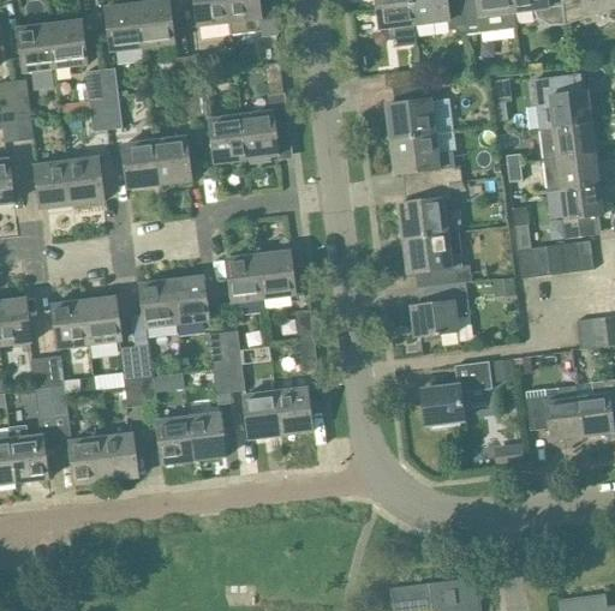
[(150,0),(139,1),(144,46),(177,42),(171,0),(150,0)]
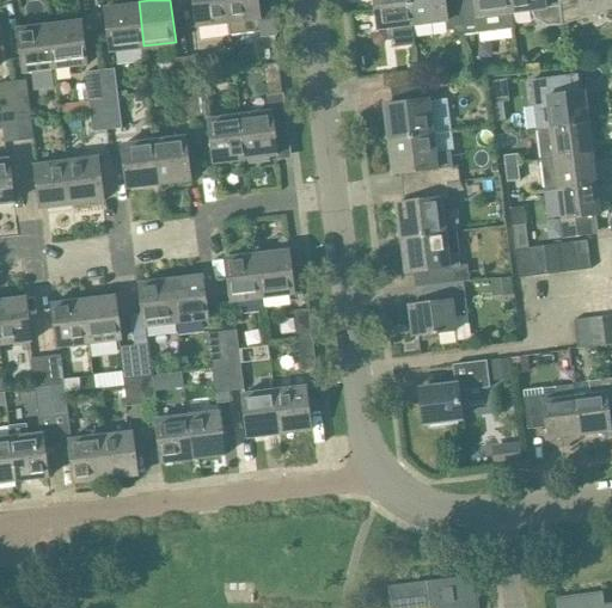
[(194,0),(197,25),(228,22),(225,0),(194,0)]
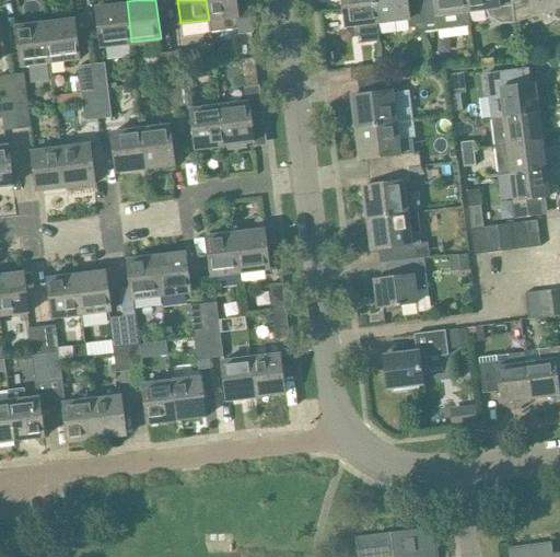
[(206,0),(209,20),(210,30),(237,26),(238,32),(254,30),(251,3),(236,6),(235,0),(206,0)]
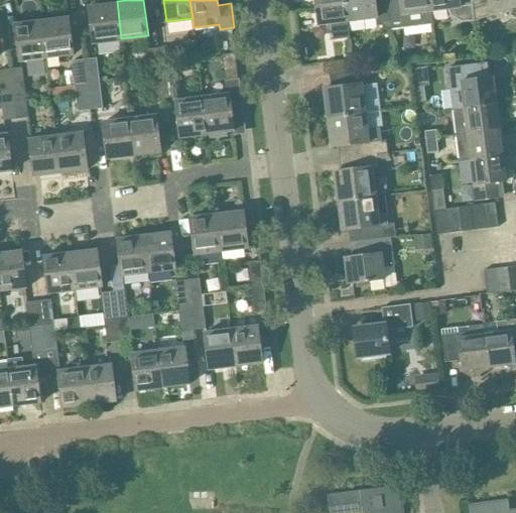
[(314,0),(317,23),(331,22),(333,37),(349,35),(348,20),(349,20),(346,0),(314,0)]
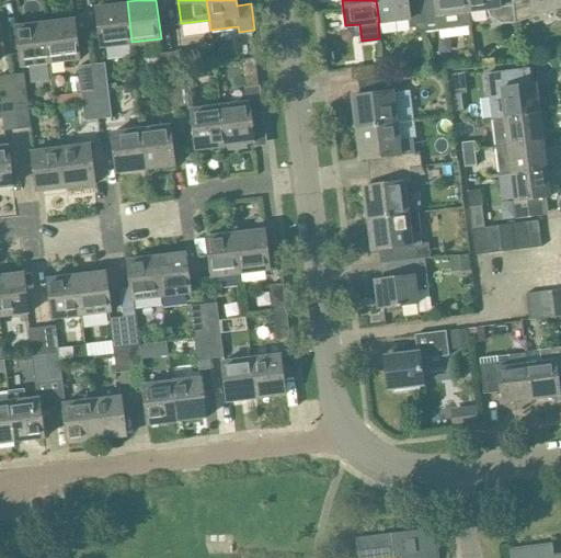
[(376,0),(379,22),(410,19),(410,24),(420,23),(424,22),(421,0),(376,0)]
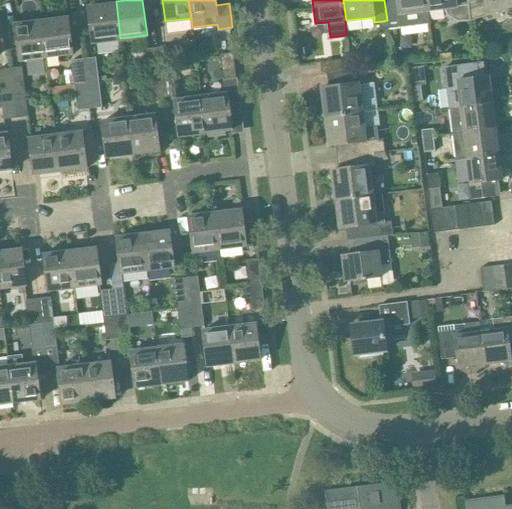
[(384,0),(387,20),(388,27),(430,22),(429,10),(427,0),(384,0)]
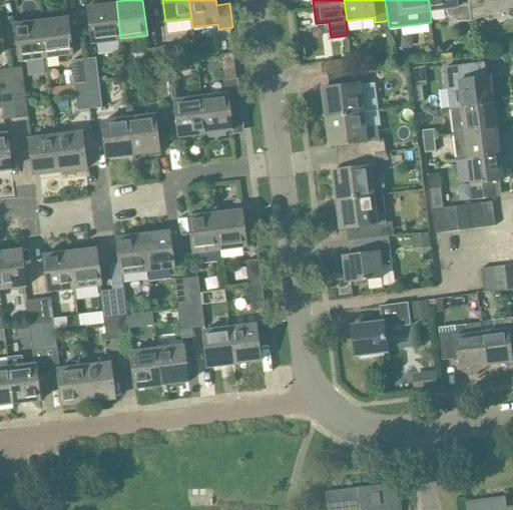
[(428,0),(430,10),(446,8),(448,13),(459,20),(472,20),(473,19),(470,0),(428,0)]
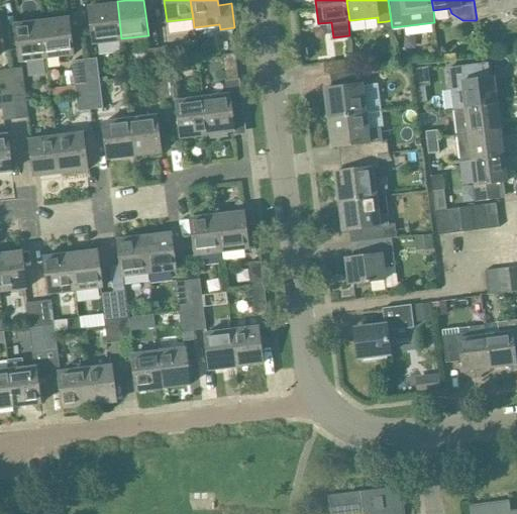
[(474,0),(477,19),(495,13),(496,14),(516,7),(516,0),(474,0)]
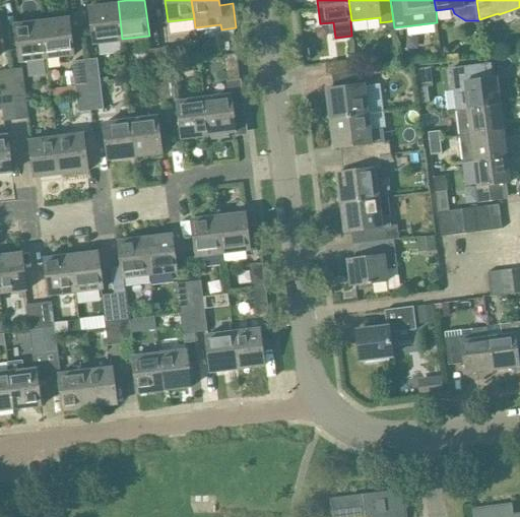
[(95,42),(122,39),(118,1),(90,5),(95,42)]
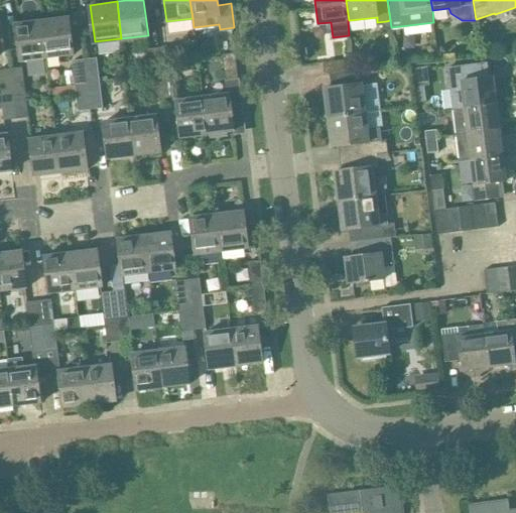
[(43,18),(47,55),(75,52),(70,15),(43,18)]
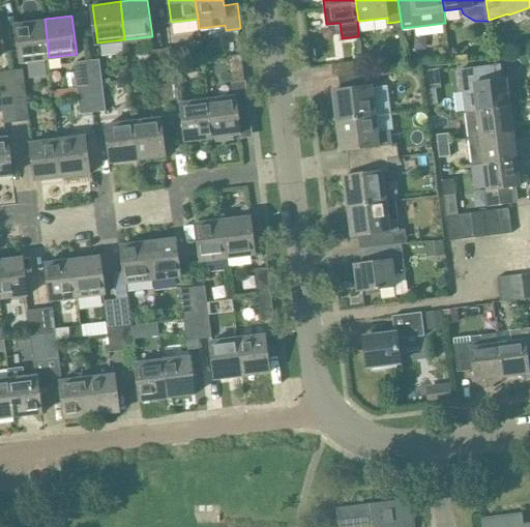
[(22,60),(49,57),(45,19),(17,23),(22,60)]
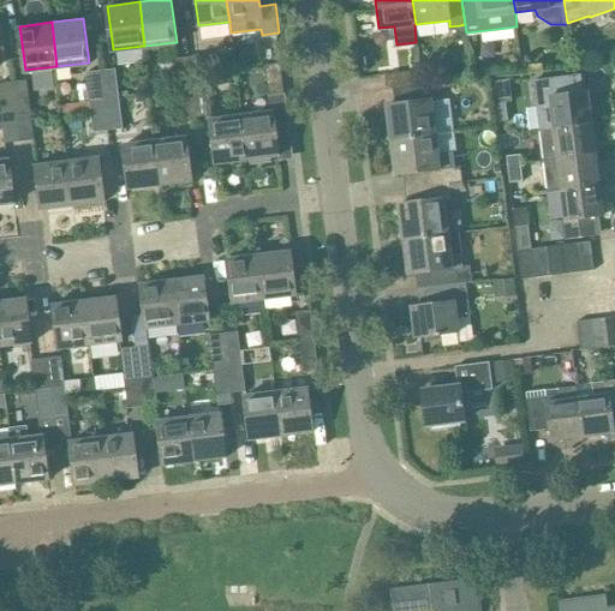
[(190,55),(192,85),(208,84),(204,54),(190,55)]
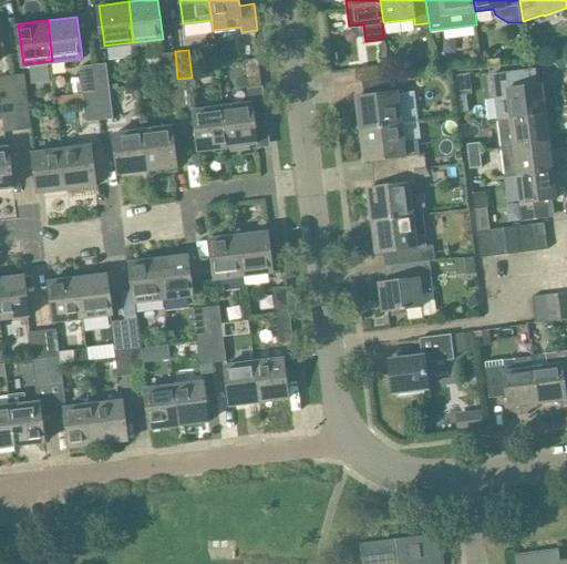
[(164,80),(177,79),(175,51),(161,53),(164,80)]
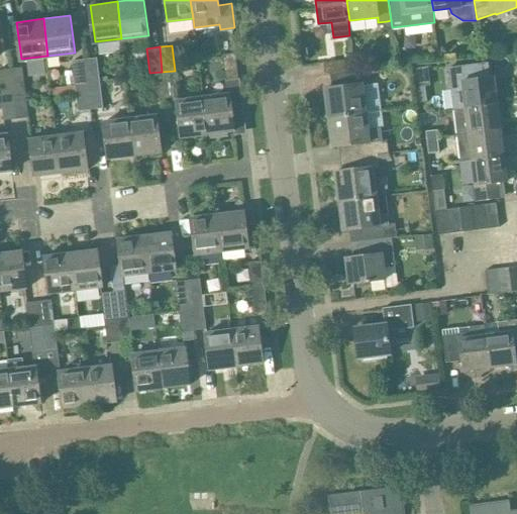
[(235,53),(222,54),(225,79),(238,77),(235,53)]
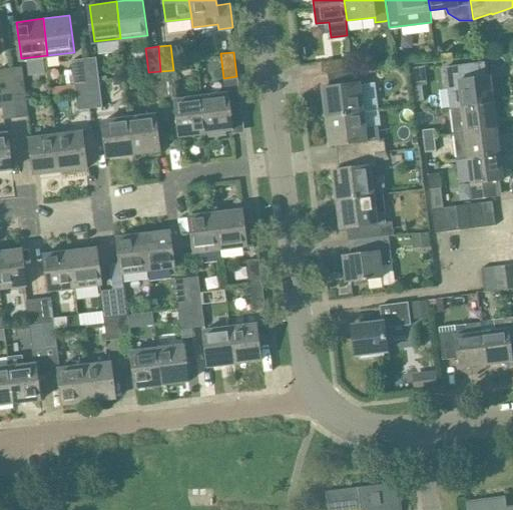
[(84,57),(87,82),(99,81),(97,56),(84,57)]
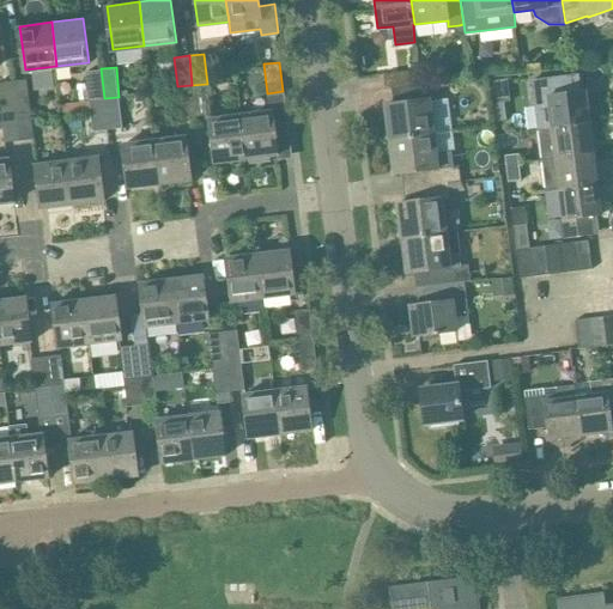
[(400,86),(420,84),(418,67),(382,71),(384,87),(393,87),(400,86)]
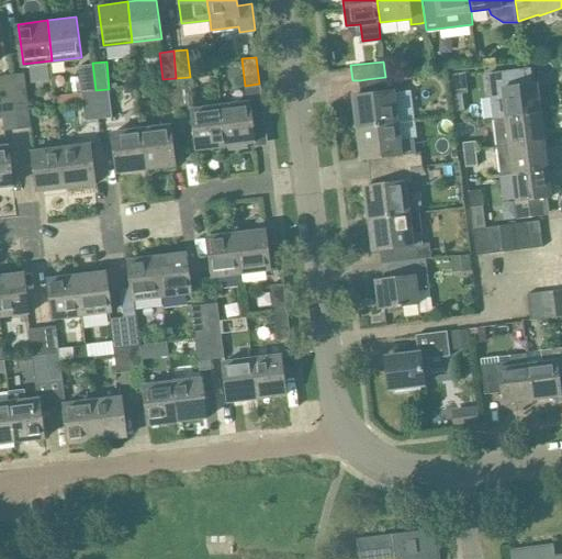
[(81,92),(96,90),(92,63),(79,65),(81,92)]
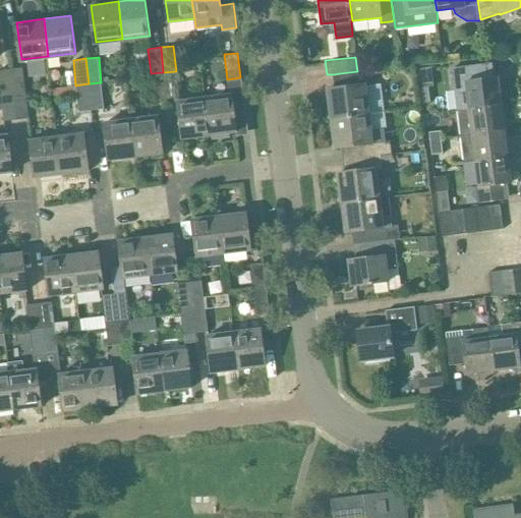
[(485,62),(452,66),(457,109),(469,108),(469,107),(503,103),(499,77),(487,78),(485,62)]
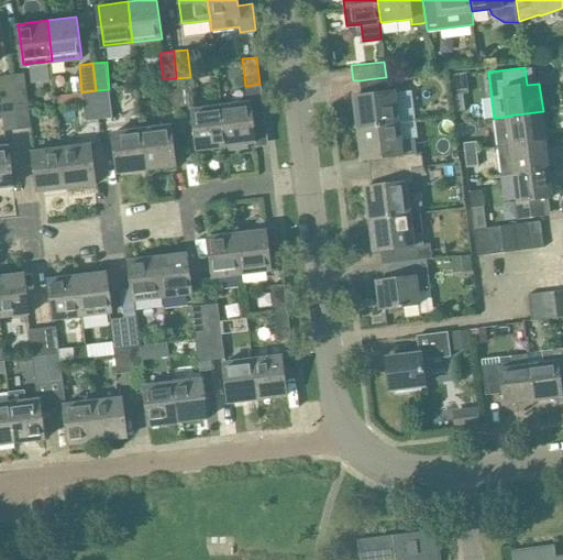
[(11,74),(14,101),(28,99),(24,72),(11,74)]
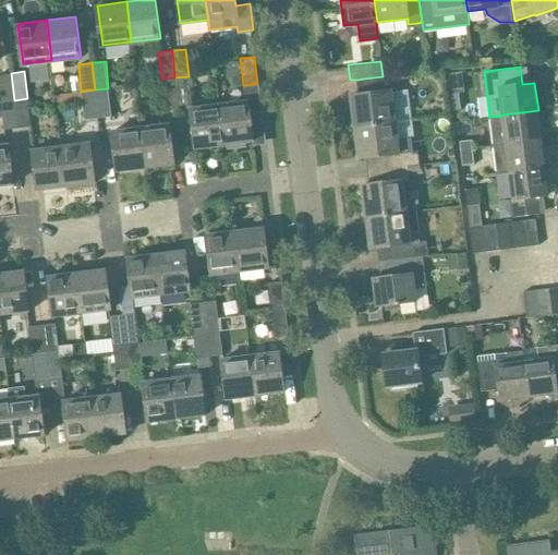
[(0,94),(1,101),(14,100),(11,73),(0,73),(0,94)]
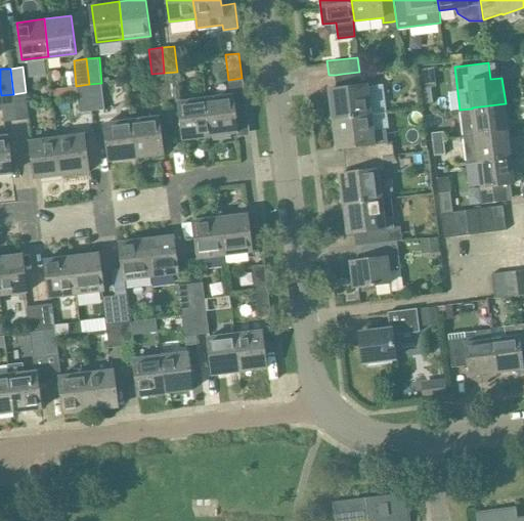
[(337,88),(330,89),(334,119),(373,114),(368,84),(374,84),(372,70),(359,72),(342,74),(344,87),(338,88),(337,88)]
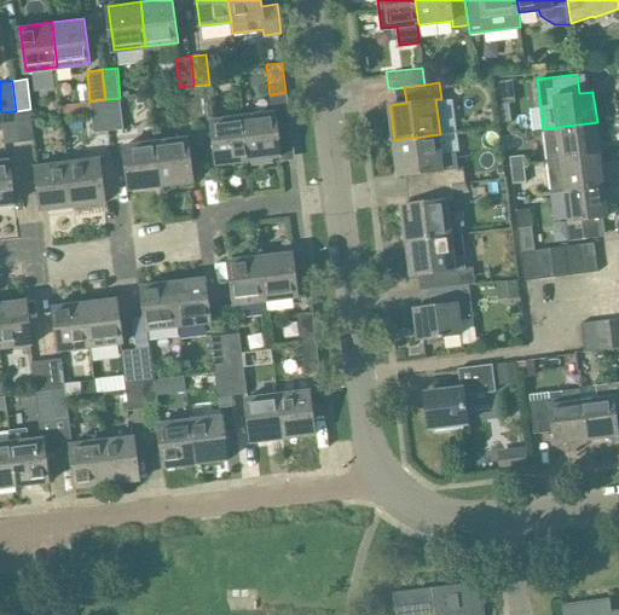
[(209,85),(194,86),(197,116),(213,115),(209,85)]
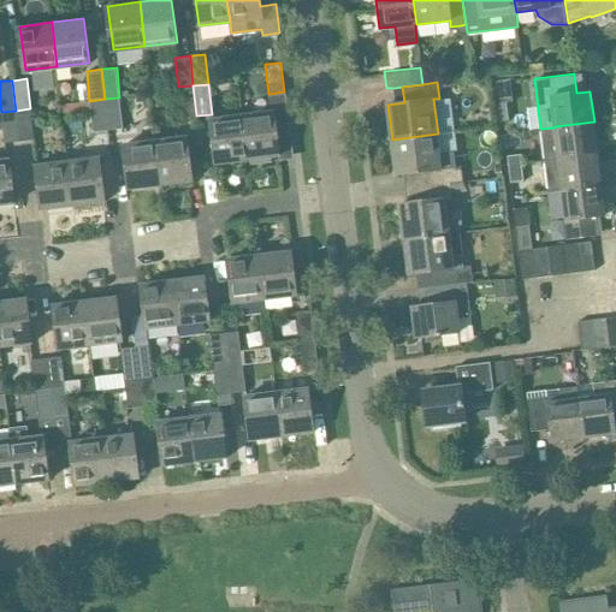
[(196,116),(193,85),(178,87),(181,117),(196,116)]
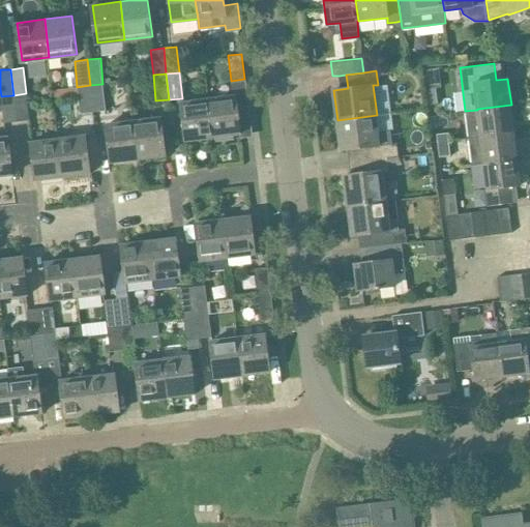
[(102,84),(90,85),(92,111),(106,110),(102,84)]
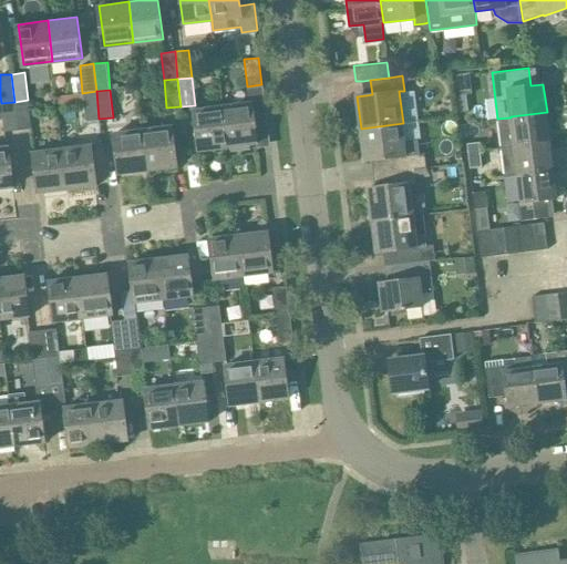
[(99,119),(96,91),(82,93),(85,120),(99,119)]
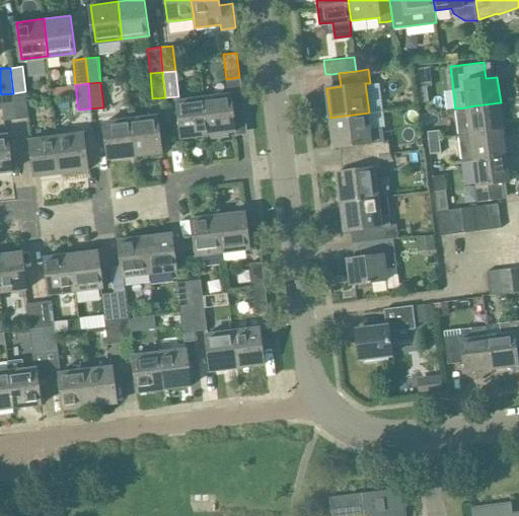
[(429,100),(427,85),(417,86),(418,101),(429,100)]
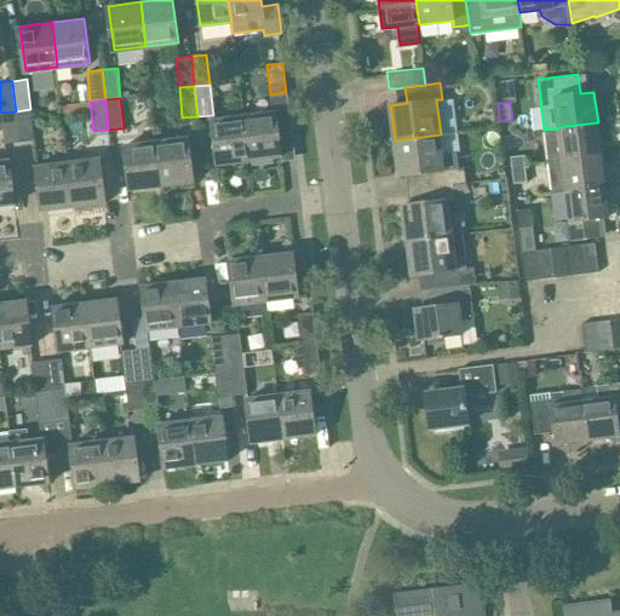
[(30,109),(16,111),(19,140),(34,139),(30,109)]
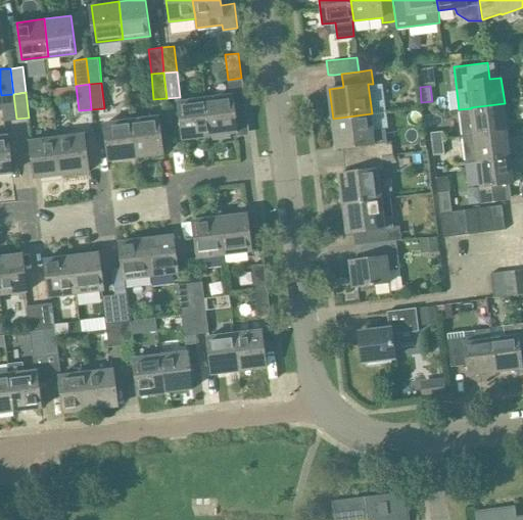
[(206,97),(210,134),(237,131),(233,93),(206,97)]
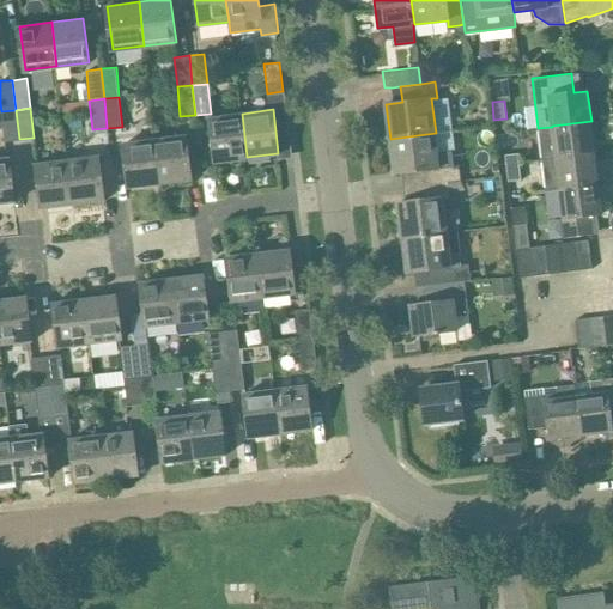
[(19,139),(16,110),(1,111),(5,141),(19,139)]
